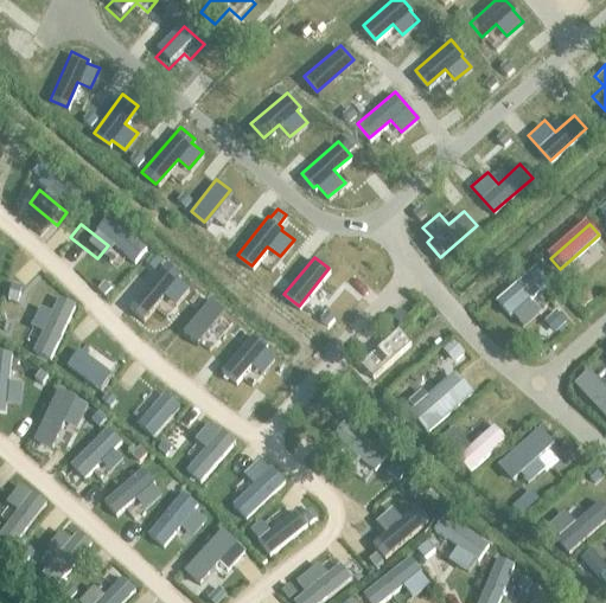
[(531,275),(499,303),(510,315),(542,288),(531,275)]
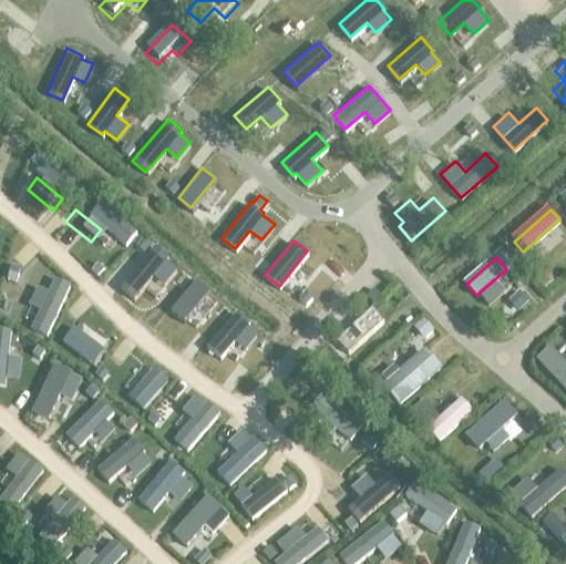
[(57,362),(80,338),(69,328),(47,351),(57,362)]
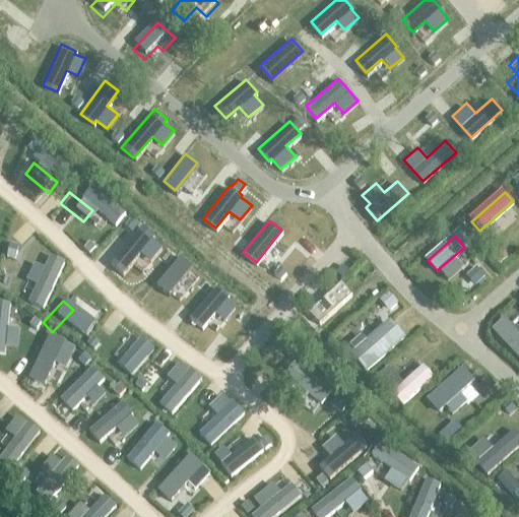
[(369,367),(401,338),(393,329),(374,346),(370,341),(361,349),(365,353),(361,358),(369,367)]
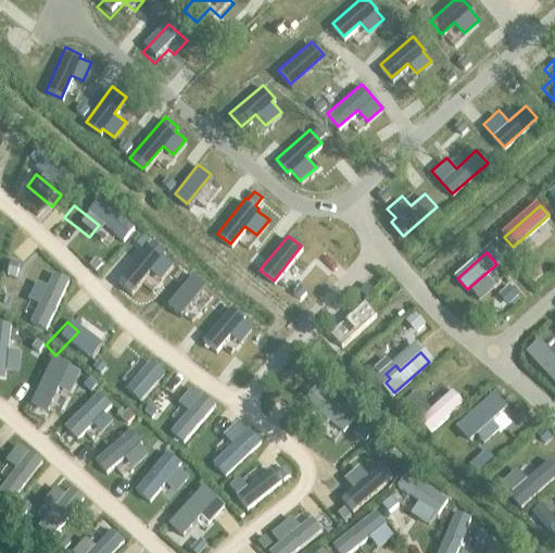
[(109,375),(85,353),(75,364),(99,386),(109,375)]
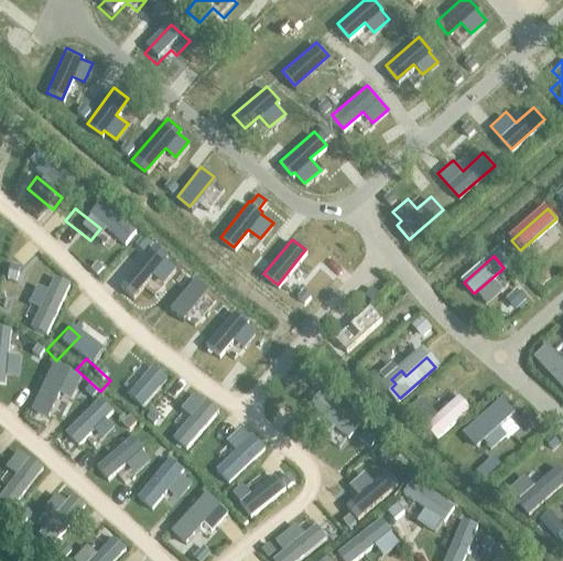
[(14,422),(38,398),(26,388),(3,411),(14,422)]
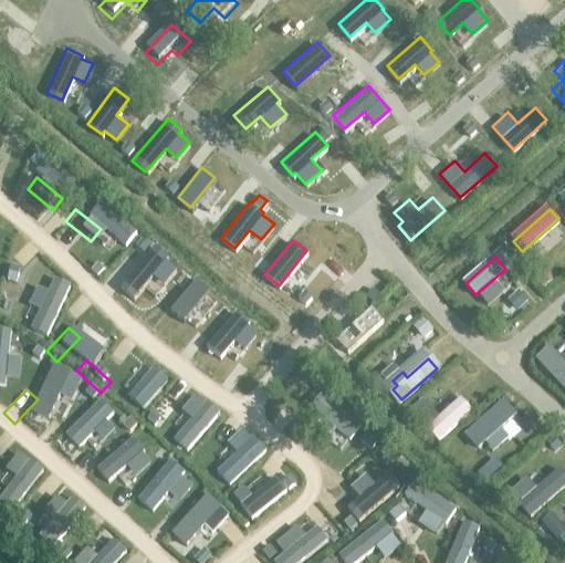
[(467,393),(439,418),(448,428),(475,403),(467,393)]
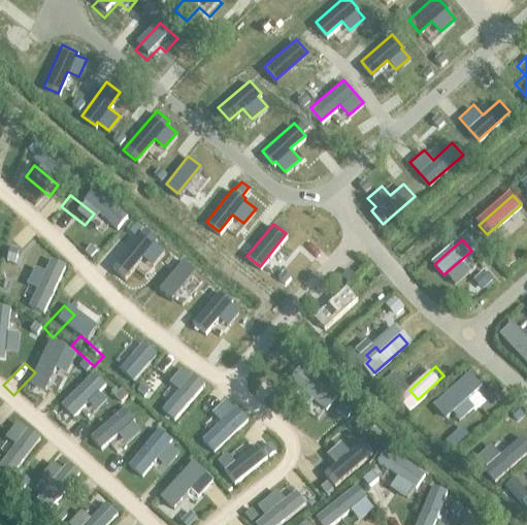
[(143,390),(120,371),(110,382),(134,401),(143,390)]
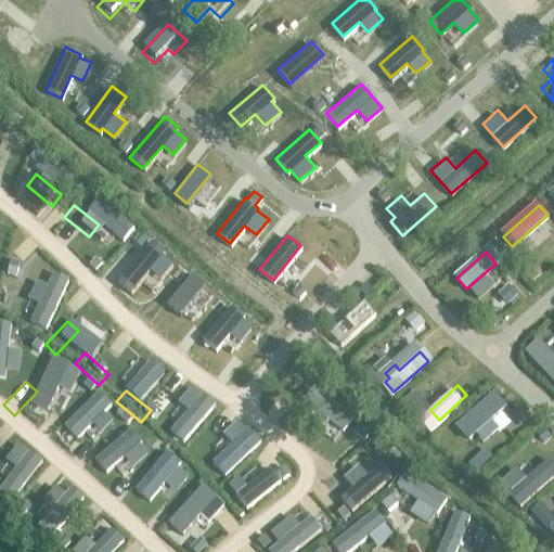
[(48,446),(69,423),(59,412),(37,435),(48,446)]
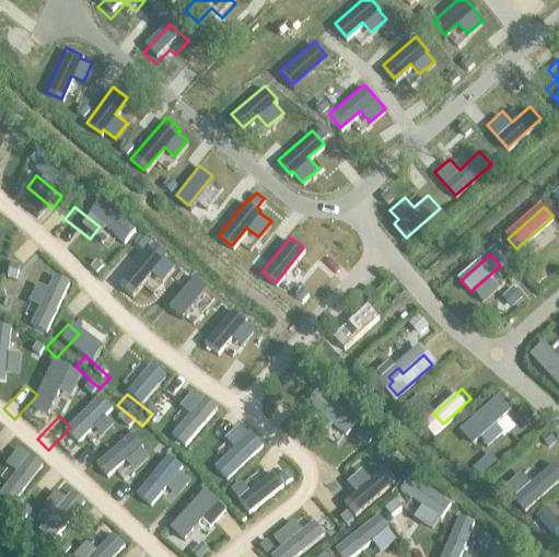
[(500,425),(467,452),(477,465),(511,437),(500,425)]
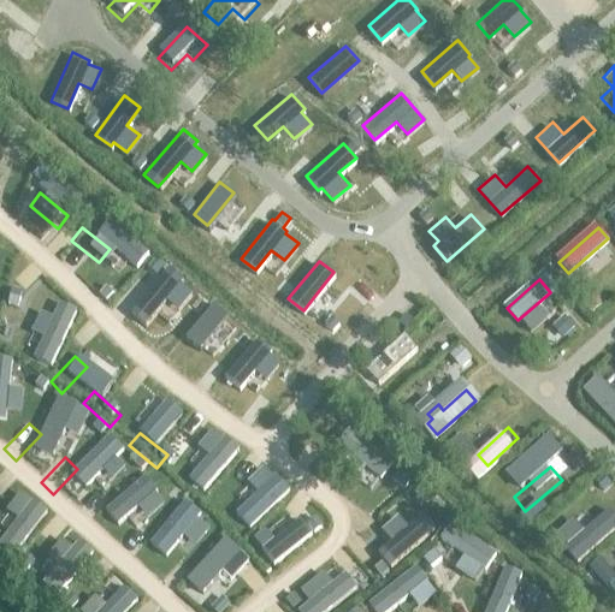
[(182,514),(206,487),(194,476),(170,501),(182,514)]
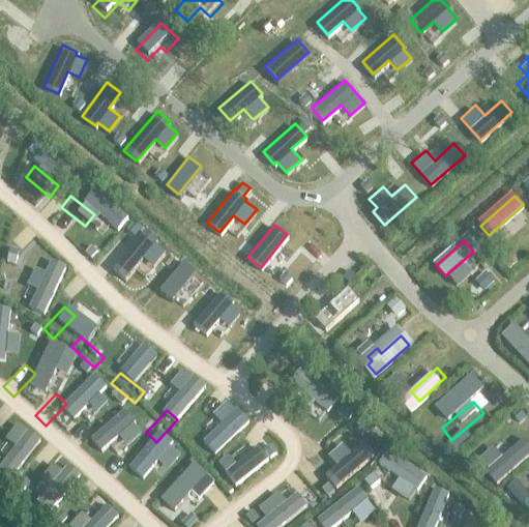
[(76,452),(96,430),(86,420),(65,442),(76,452)]
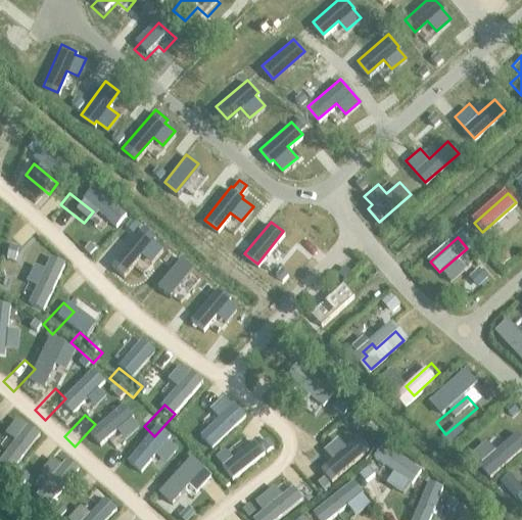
[(180,456),(201,433),(191,424),(170,445),(180,456)]
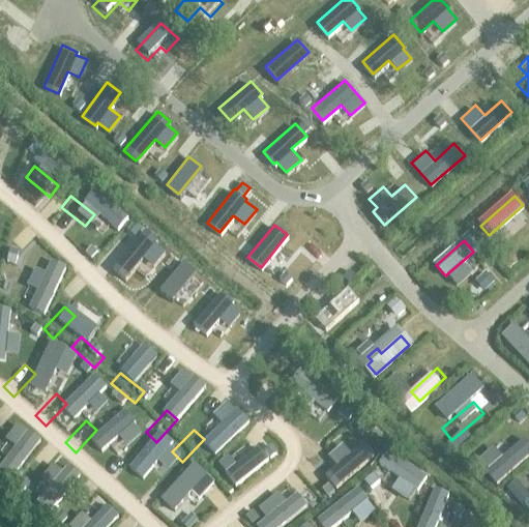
[(19,473),(40,451),(30,442),(8,464),(19,473)]
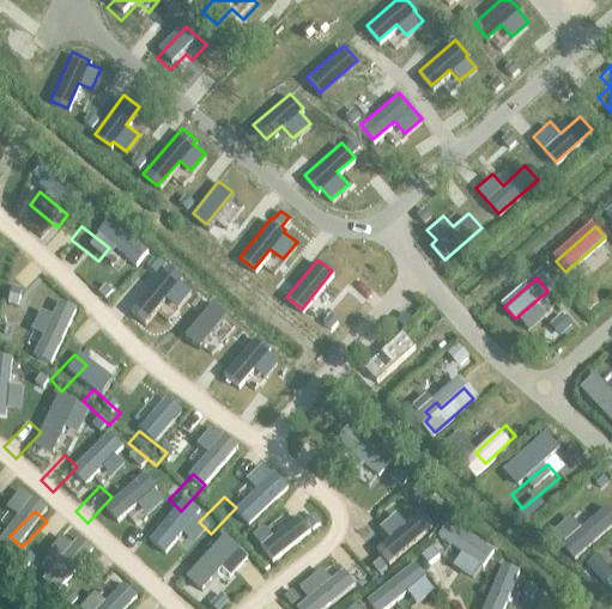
[(599,515),(567,543),(576,553),(607,525),(599,515)]
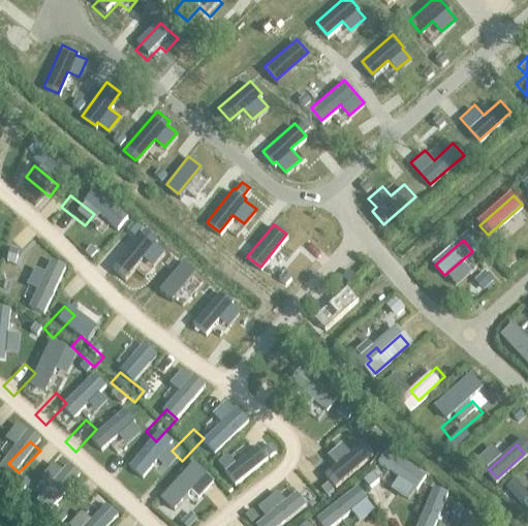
[(204,485),(225,463),(215,453),(193,475),(204,485)]
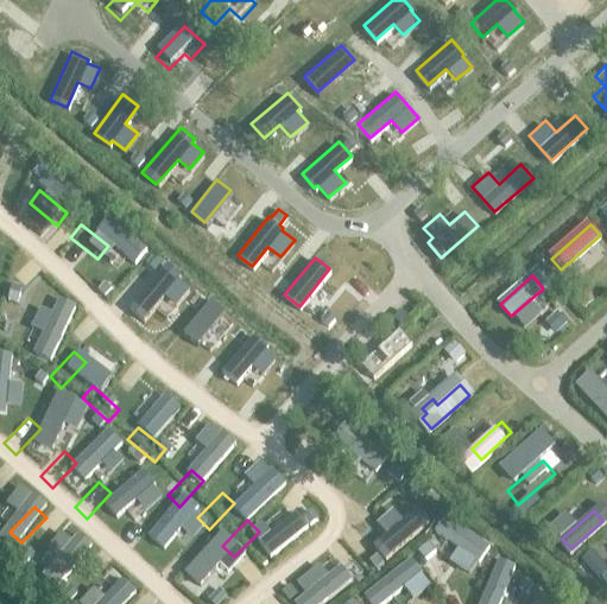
[(150,579),(175,554),(163,542),(139,568),(150,579)]
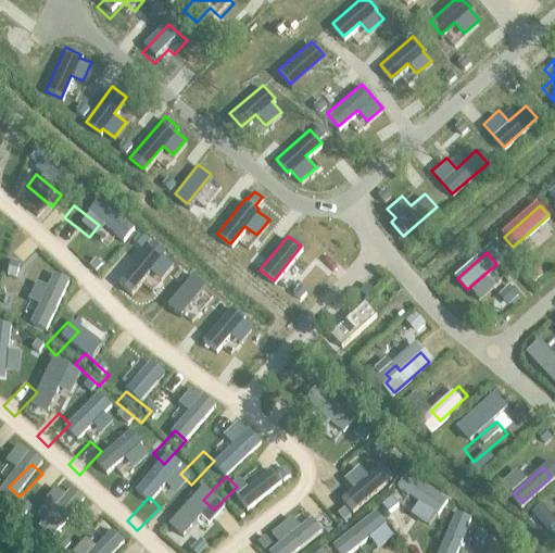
[(57,530),(79,507),(68,498),(47,520),(57,530)]
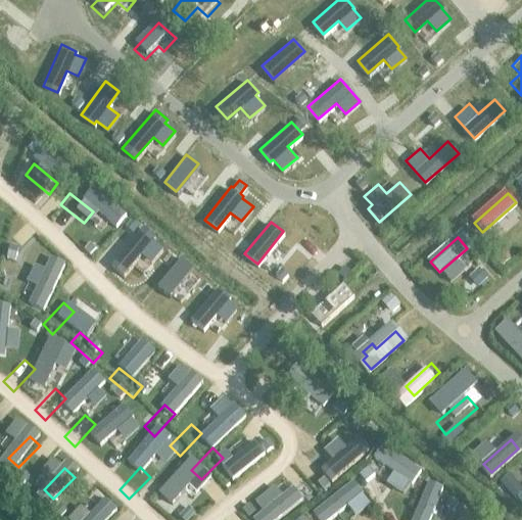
[(245,513),(270,494),(262,483),(237,502),(245,513)]
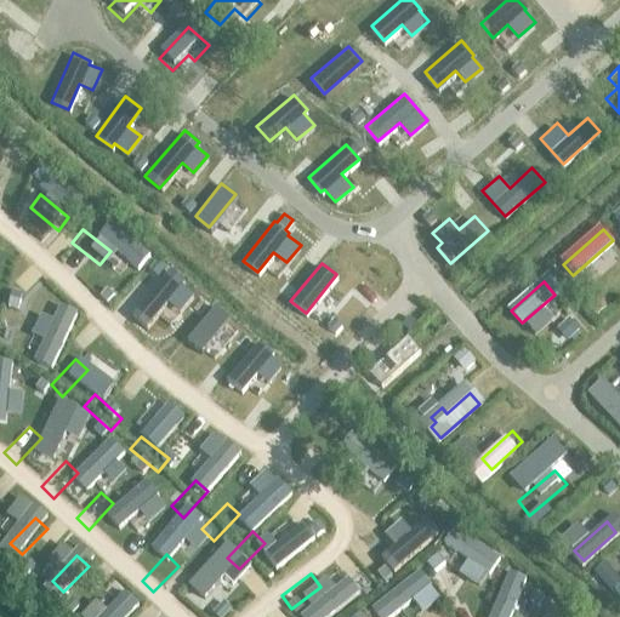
[(468,604),(444,577),(432,588),(456,615),(468,604)]
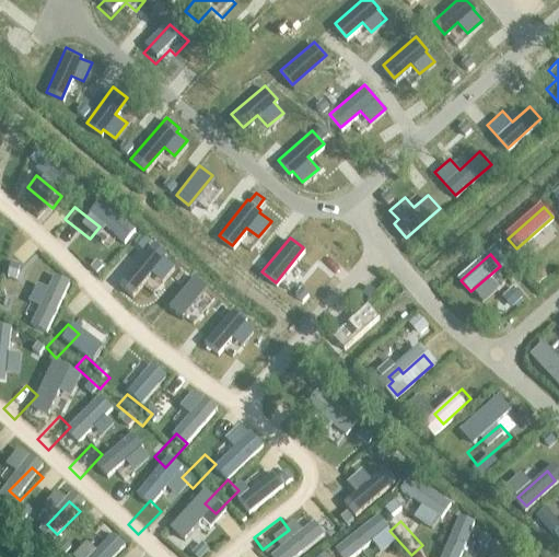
[(163,556),(164,556),(186,534),(175,524),(153,547),(163,556)]
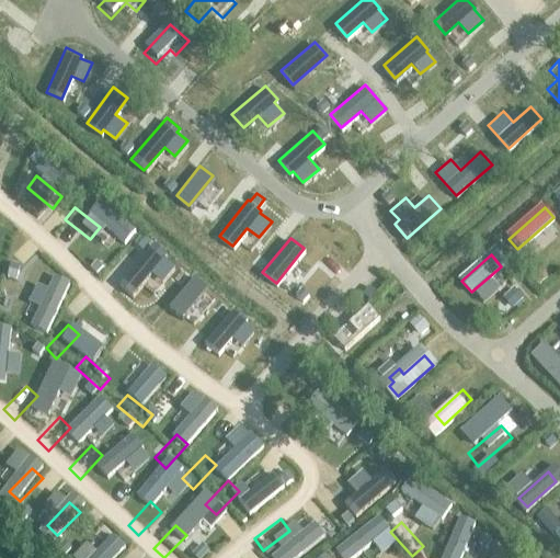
[(458,557),(471,545),(460,535),(437,557),(458,557)]
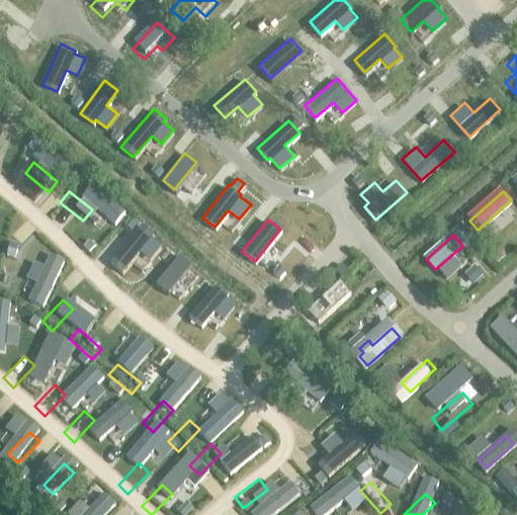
[(107,514),(112,510),(102,501),(88,514),(107,514)]
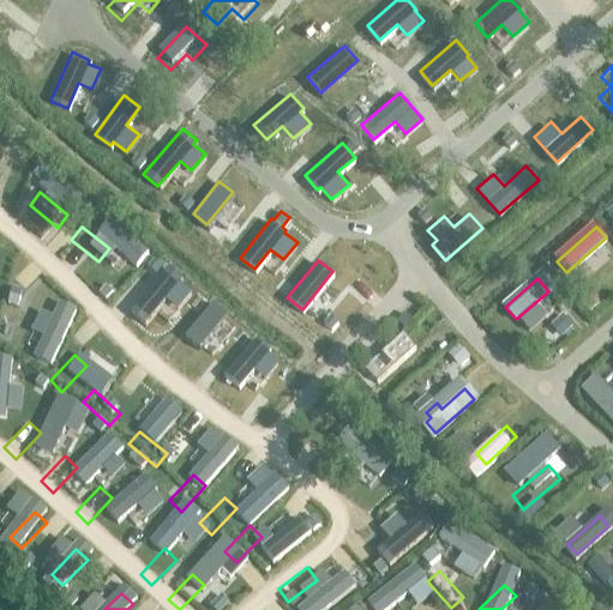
[(402,609),(392,599),(380,609),(402,609)]
